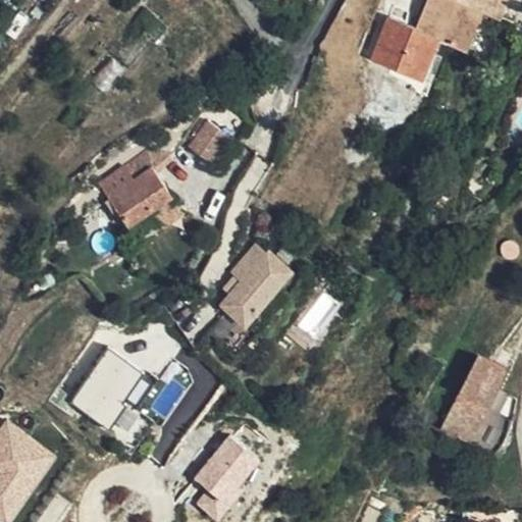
[(426,0),(416,28),(438,38),(454,43),(466,49),(483,8),(463,0),(426,0)]
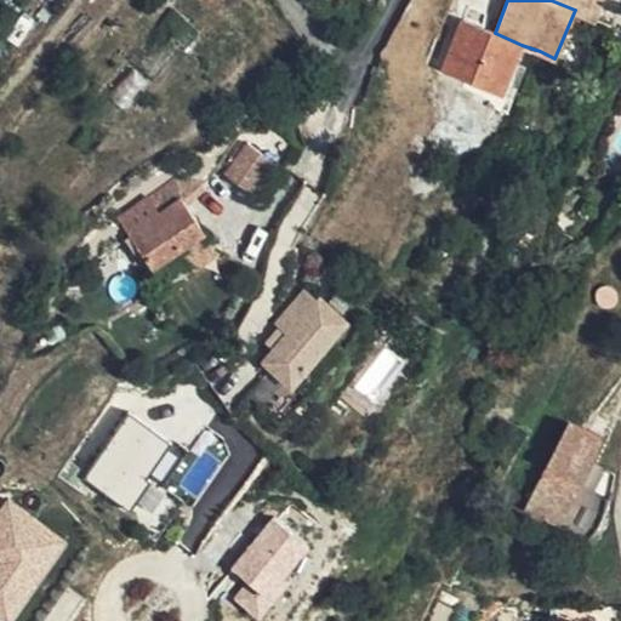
[(551,0),(575,10),(596,17),(602,0),(551,0)]
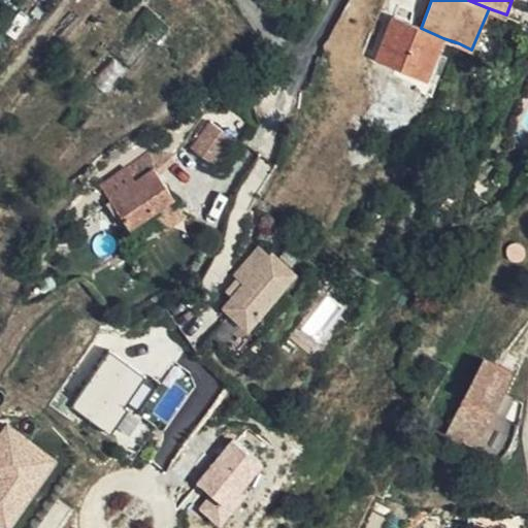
[(399,3),(394,17),(410,23),(416,9),(399,3)]
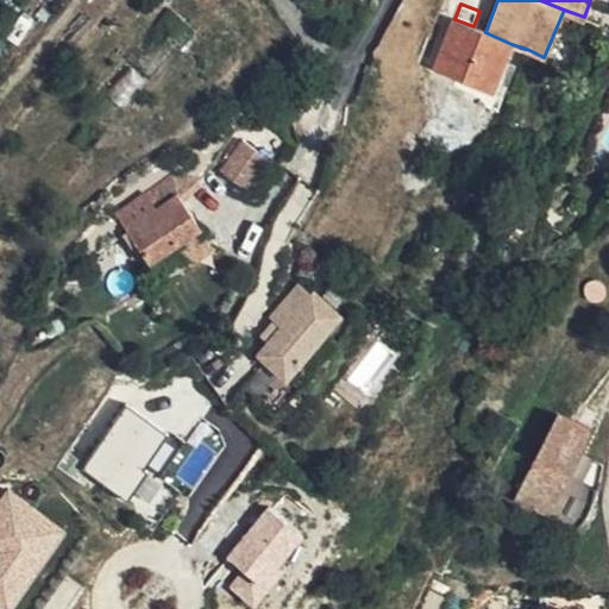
[(512,44),(485,32),(473,26),(454,19),(444,44),(434,66),(493,89),(512,44)]
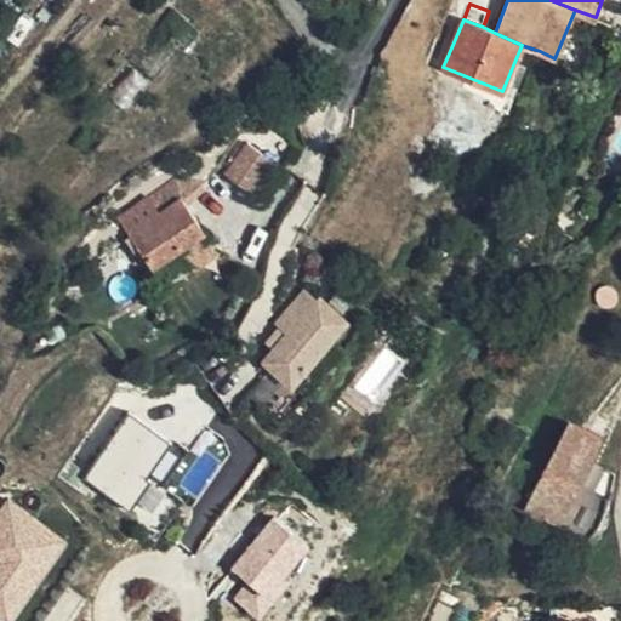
[(428,61),(443,67),(453,45),(437,38),(428,61)]
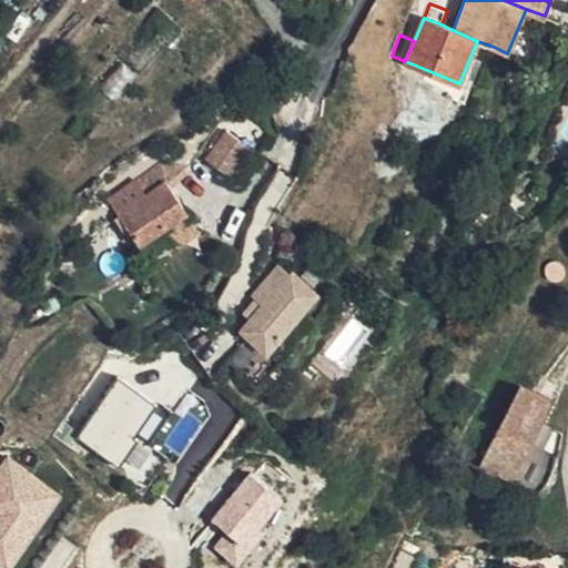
[(204,159),(227,175),(247,149),(223,132),(204,159)]
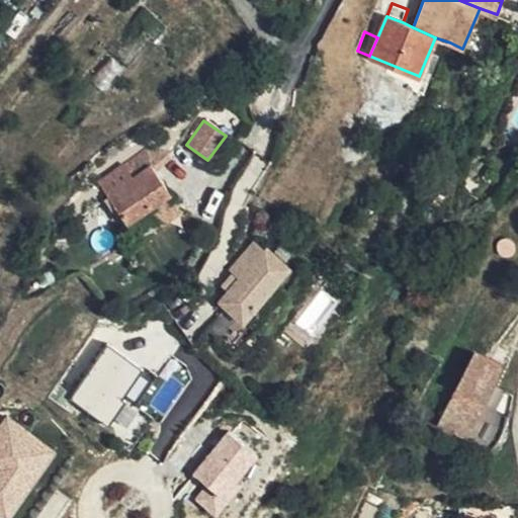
[(171,190),(154,165),(110,195),(127,221),(171,190)]
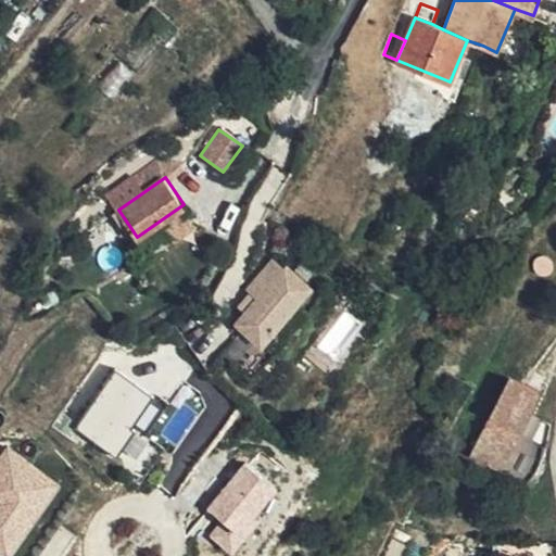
[(243,312),(231,324),(257,351),(315,294),(277,256),(232,301),(243,312)]
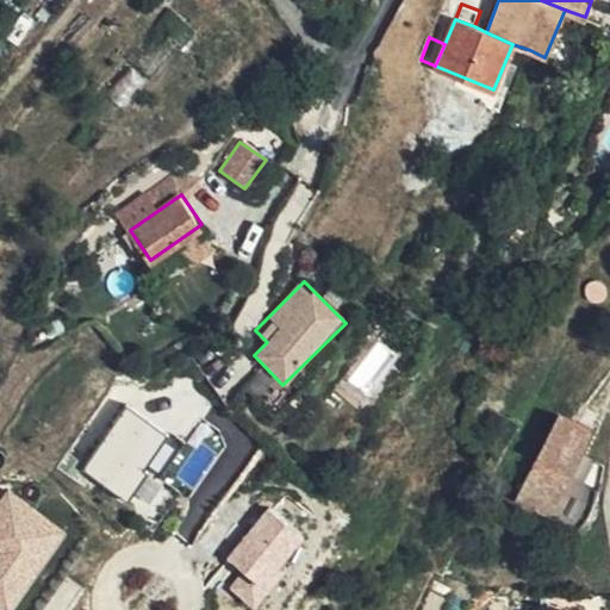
[(129,499),(166,431),(120,408),(83,475),(129,499)]
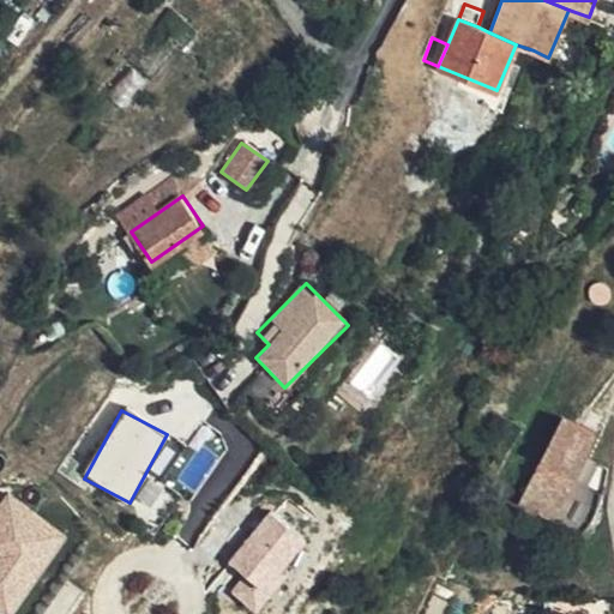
[(564,416),(521,500),(553,517),(596,434),(564,416)]
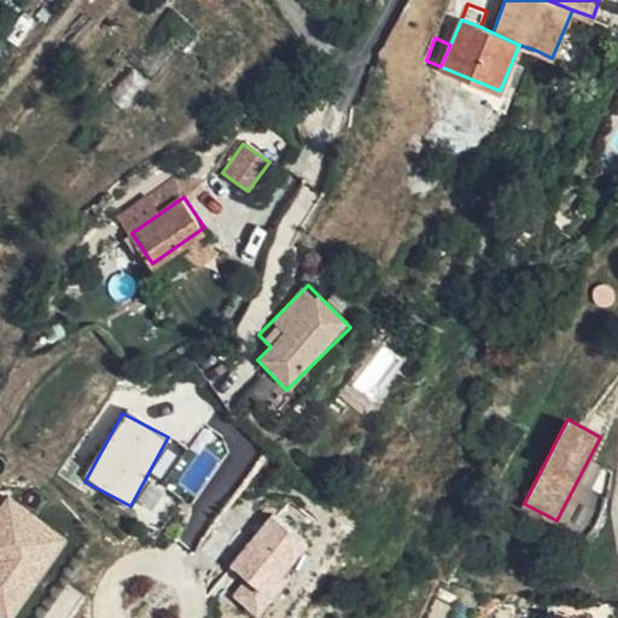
[(0,616),(3,617),(11,617),(69,541),(7,495),(0,505),(0,616)]
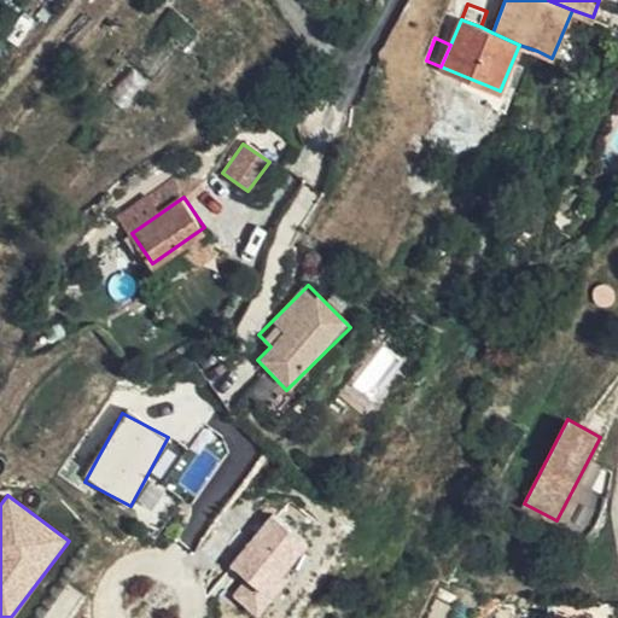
[(226,567),(243,582),(231,596),(254,616),(313,548),(272,514),(226,567)]
